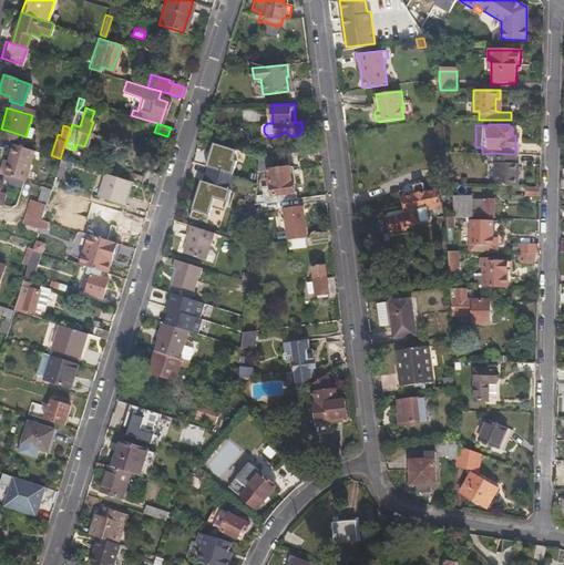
[(217,133),(215,142),(227,146),(231,136),(217,133)]
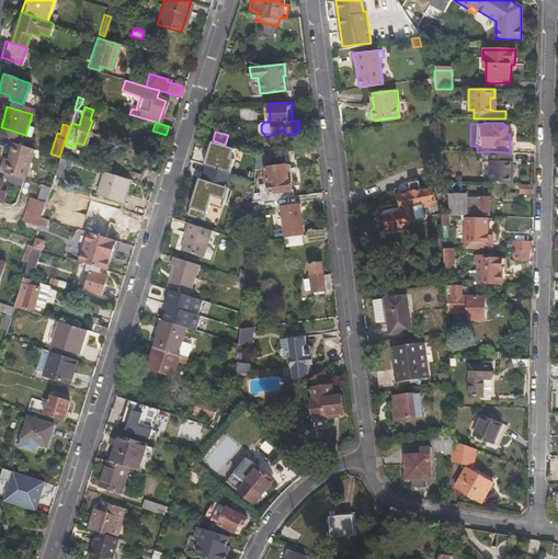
[(200,177),(188,214),(205,219),(209,204),(223,207),(232,172),(230,171),(235,158),(231,157),(234,147),(225,145),(213,140),(212,140),(204,163),(205,163),(201,178),(200,177)]
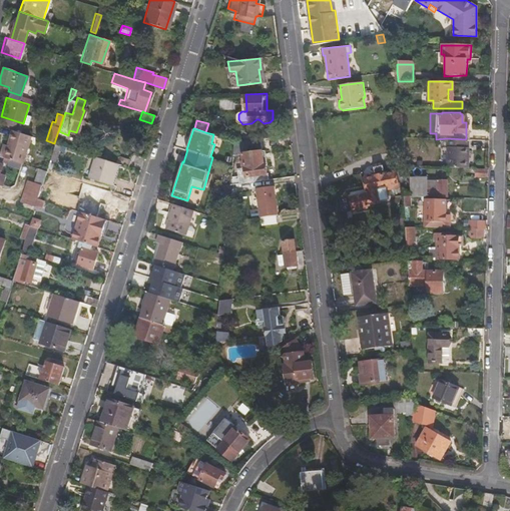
[(31,136),(11,129),(2,156),(3,156),(8,158),(22,163),(31,136)]
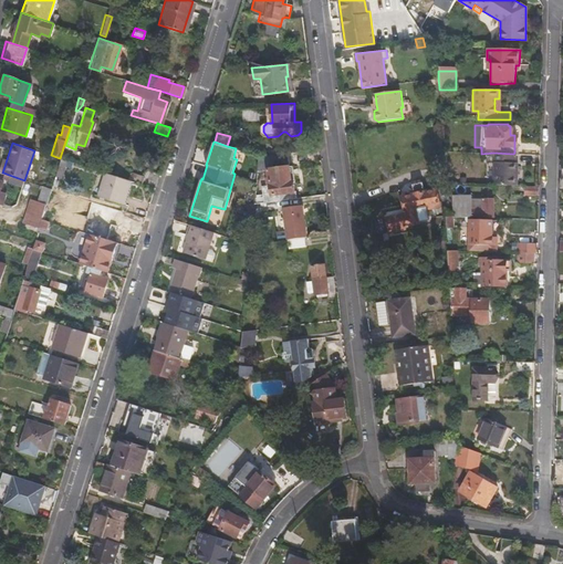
[(289,164),(288,152),(258,156),(257,168),(269,167),(272,192),(293,189),(292,183),(291,164),(289,164)]
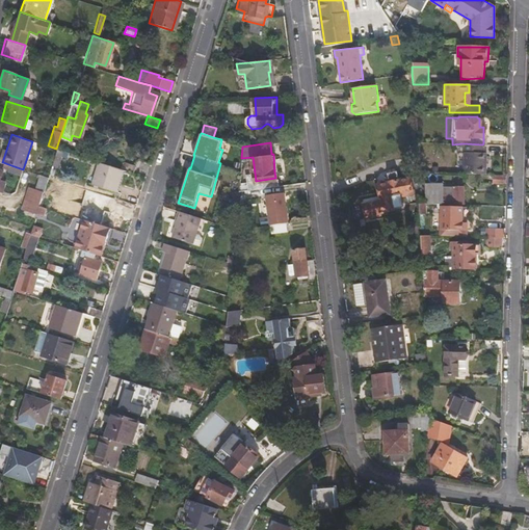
[(482,153),(482,144),(464,143),(464,175),(485,174),(485,153),(482,153)]
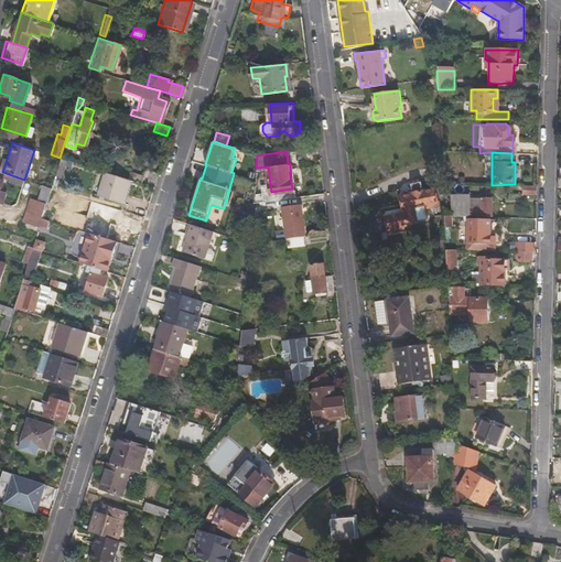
[(125,179),(103,171),(95,195),(119,203),(126,180),(125,179)]
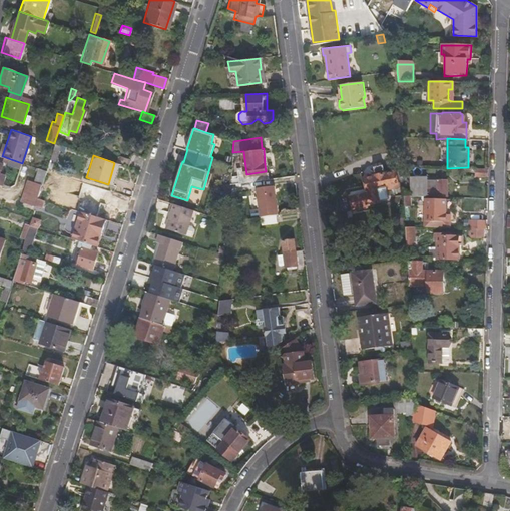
[(115,155),(113,162),(114,163),(117,163),(125,166),(127,159),(115,155)]
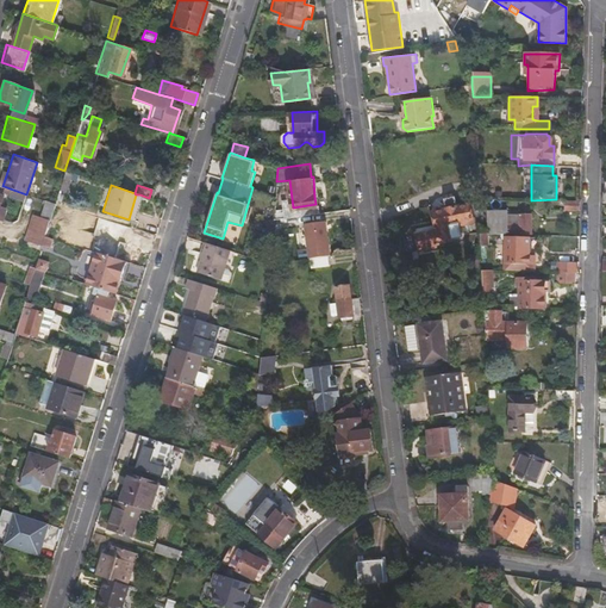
[(136,194),(129,219),(131,221),(139,194),(136,194)]
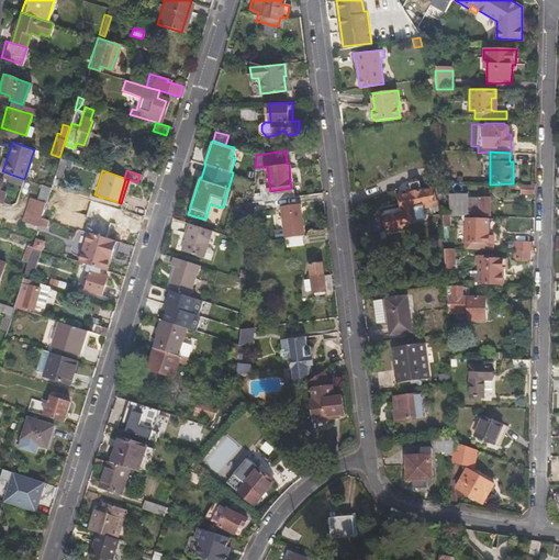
[(37,182),(33,198),(45,202),(49,187),(37,182)]
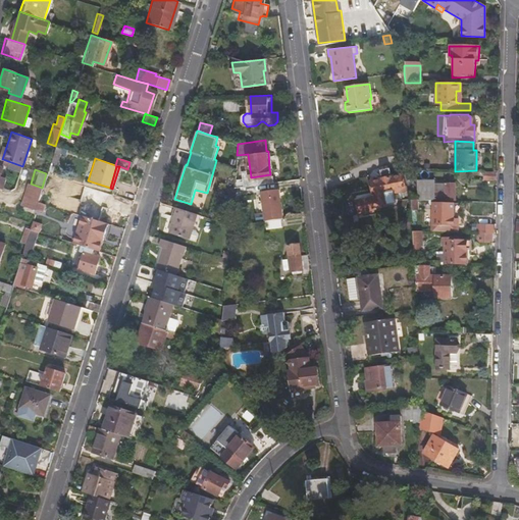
[(380,180),(370,182),(375,208),(391,205),(390,196),(415,191),(413,175),(390,178),(388,170),(379,171),(380,180)]
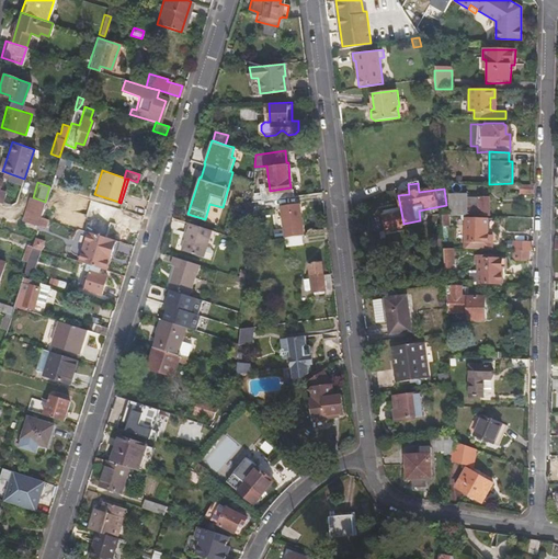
[(533,194),(533,184),(516,184),(517,193),(533,194)]
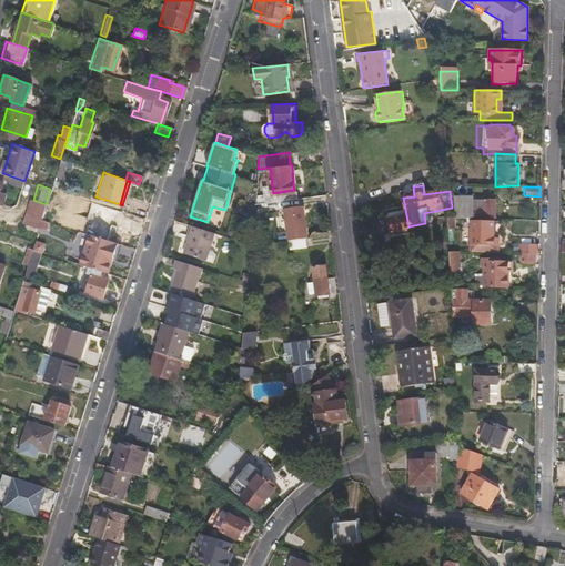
[(273,193),(255,195),(254,203),(298,198),(296,190),(294,190),(273,193)]
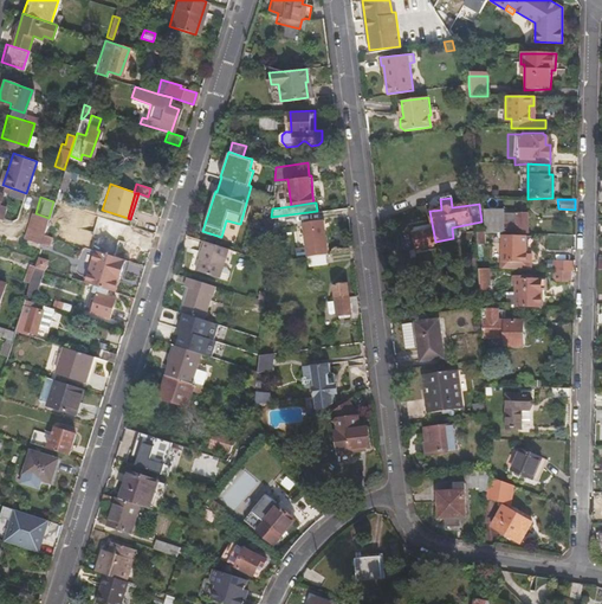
[(44,233),(49,236),(66,242),(69,237),(66,233),(62,232),(63,227),(64,227),(65,223),(64,223),(68,212),(59,210),(58,213),(52,212),(50,220),(47,219),(44,233)]
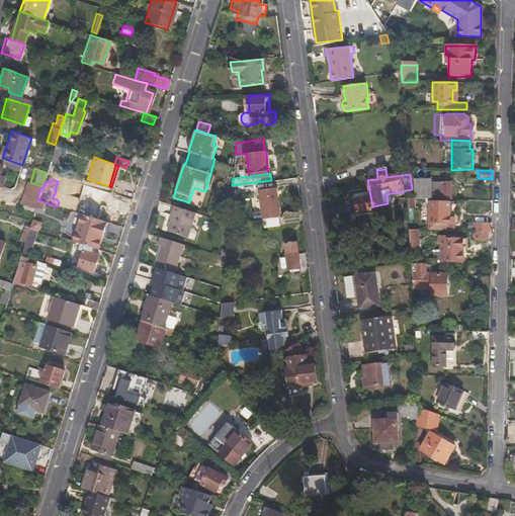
[(25,180),(21,193),(34,198),(37,199),(40,187),(41,186),(30,182),(25,180)]
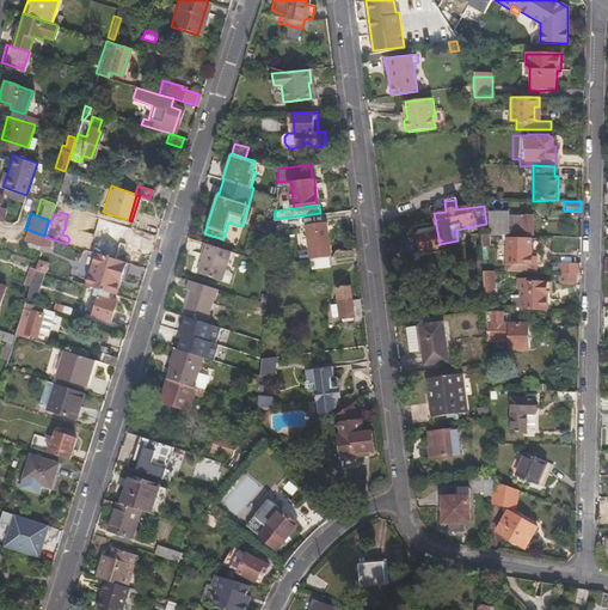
[(489,213),(489,236),(490,236),(533,237),(533,217),(520,217),(520,227),(509,226),(509,213),(489,213)]
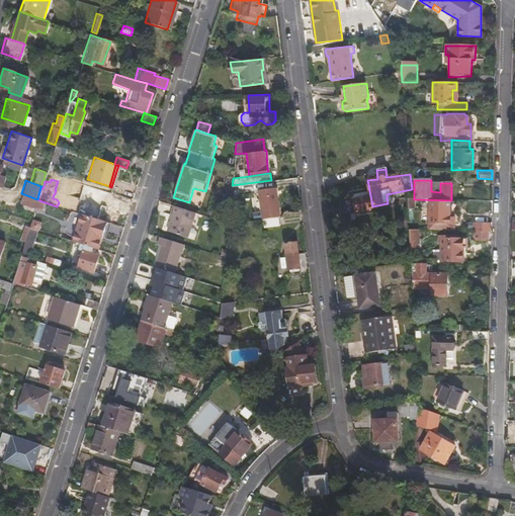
[(277,218),(279,217),(275,188),(257,190),(260,210),(261,220),(277,218)]
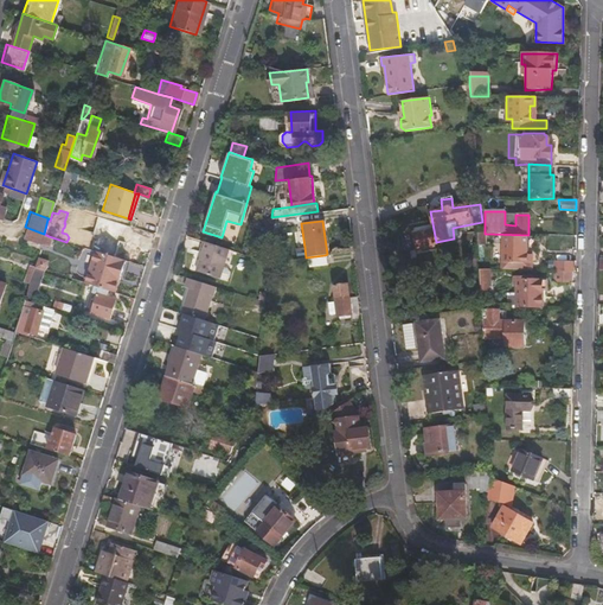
[(136,228),(120,223),(116,233),(133,239),(136,228)]
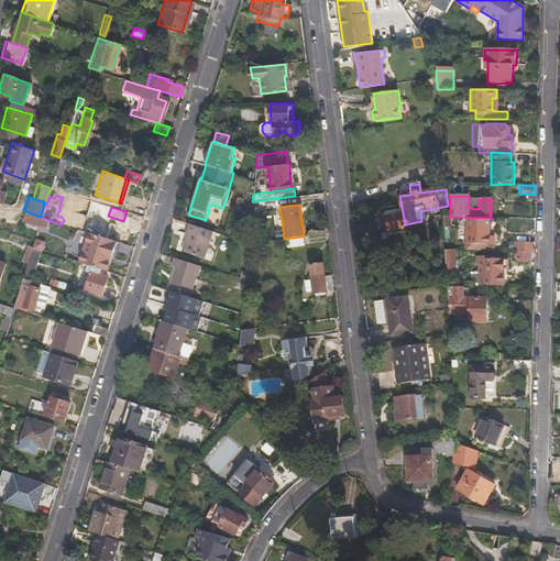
[(250,207),(240,208),(241,218),(250,217),(250,207)]
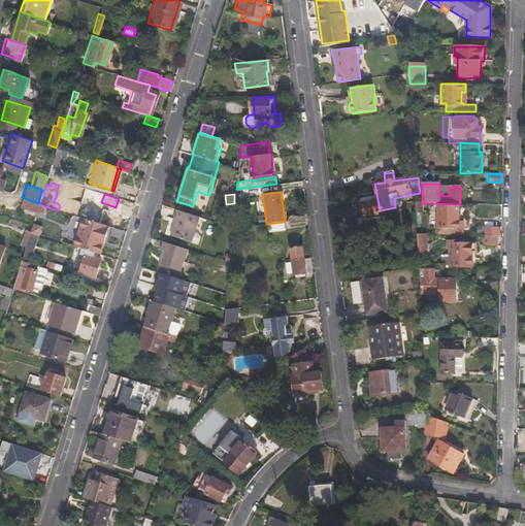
[(35,202),(22,197),(19,206),(32,210),(35,202)]
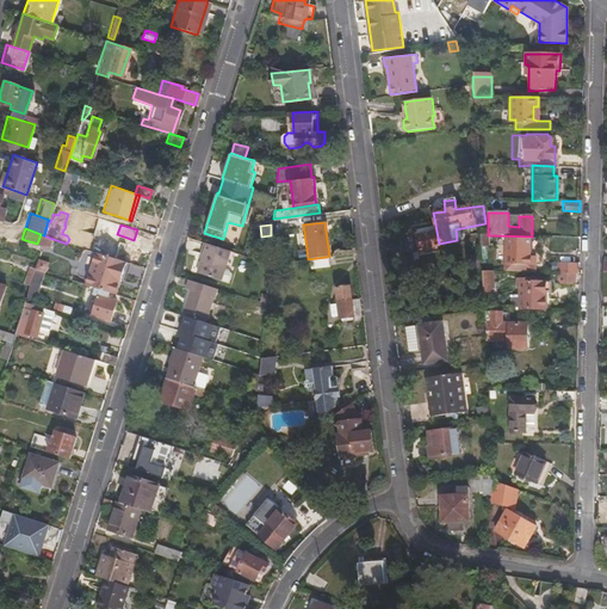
[(41,234),(37,244),(45,246),(49,238),(44,235),(41,234)]
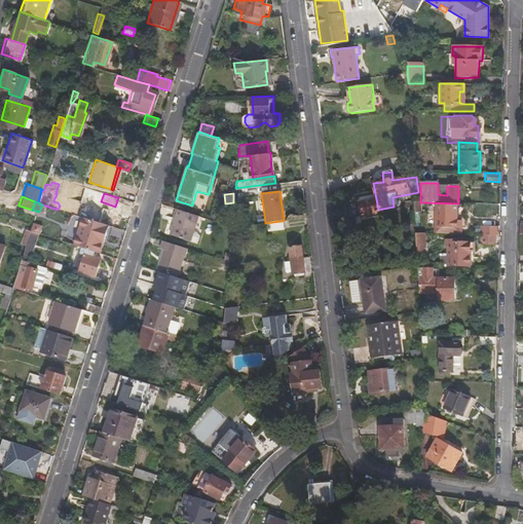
[(457,207),(438,207),(438,229),(462,230),(463,222),(457,222),(457,207)]
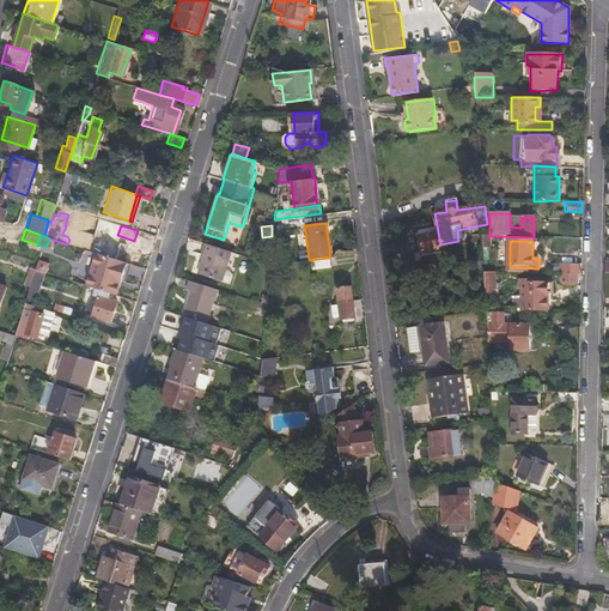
[(231,250),(207,243),(198,273),(227,283),(231,273),(230,271),(224,268),(231,250)]
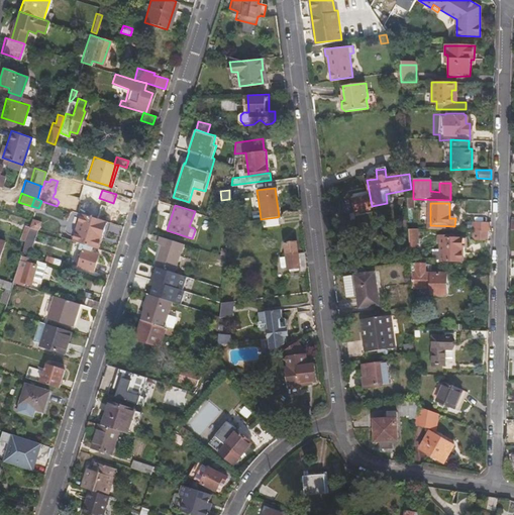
[(261,219),(260,210),(251,211),(252,220),(261,219)]
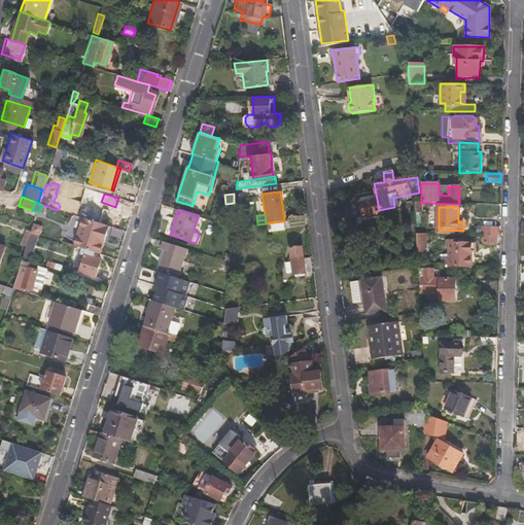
[(105,224),(80,216),(71,244),(78,247),(91,250),(96,252),(99,243),(105,224)]
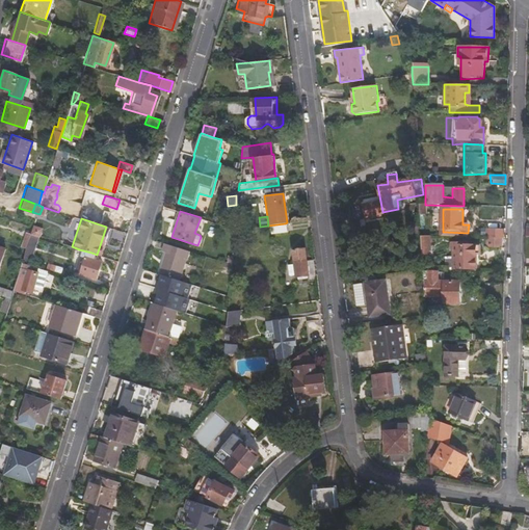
[(33,223),(30,234),(40,236),(42,227),(33,223)]
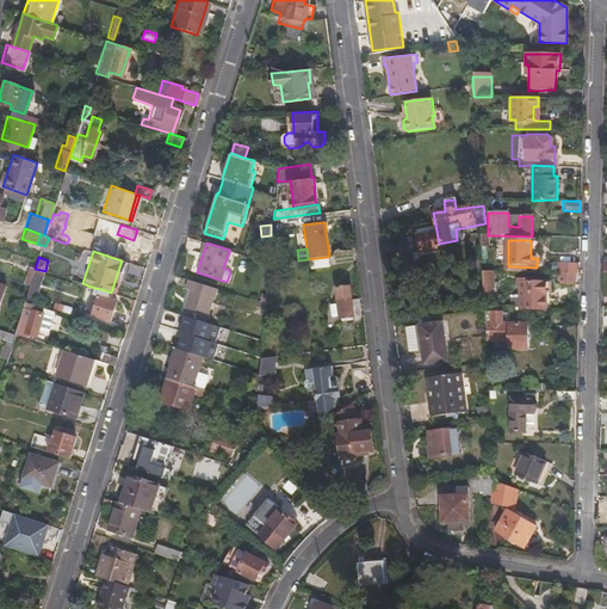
[(328,268),(327,257),(308,259),(309,270),(328,268)]
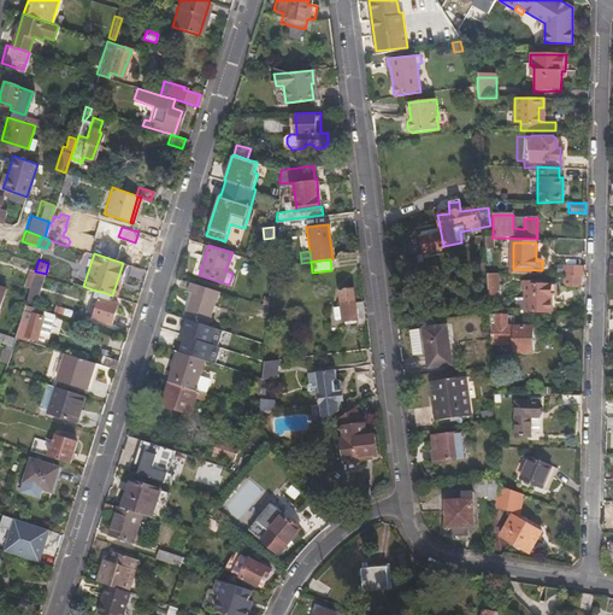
[(128,265),(123,263),(116,285),(121,286),(128,265)]
